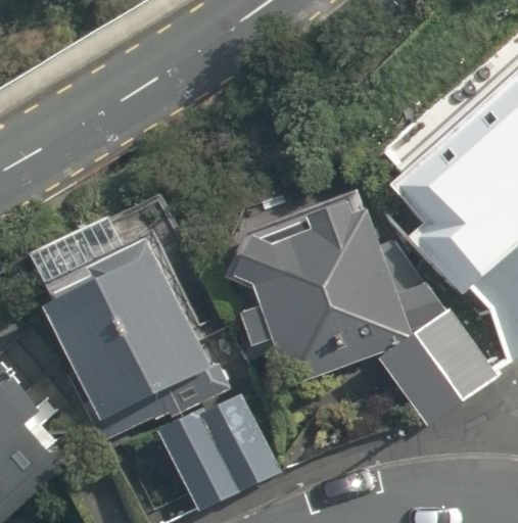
[(517,69),(389,185),(423,223),(406,238),(476,317),(517,300),(517,69)]
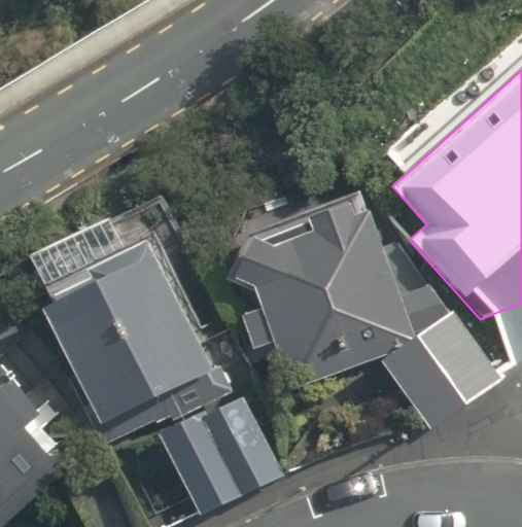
[(378,355),(428,428),(499,379),(452,309),(446,313),(427,285),(399,295),(370,211),(356,216),(352,204),(261,239),(254,236),(236,277),(253,286),(261,307),(242,314),(254,347),(271,341),(289,389),(378,355)]
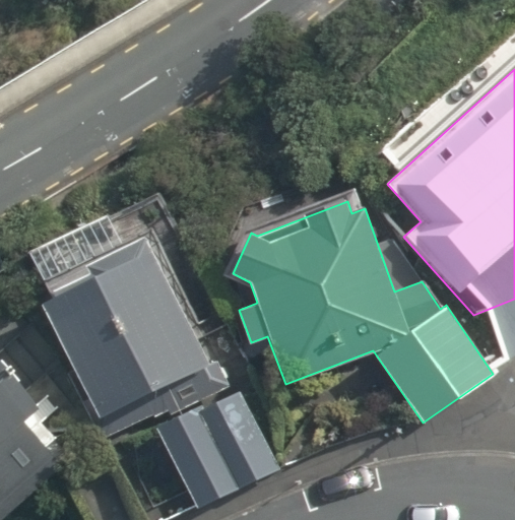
[(109,411),(116,428),(152,410),(155,418),(212,391),(201,368),(209,365),(147,237),(87,266),(91,273),(54,291),(57,298),(46,303),(102,416),(109,411)]
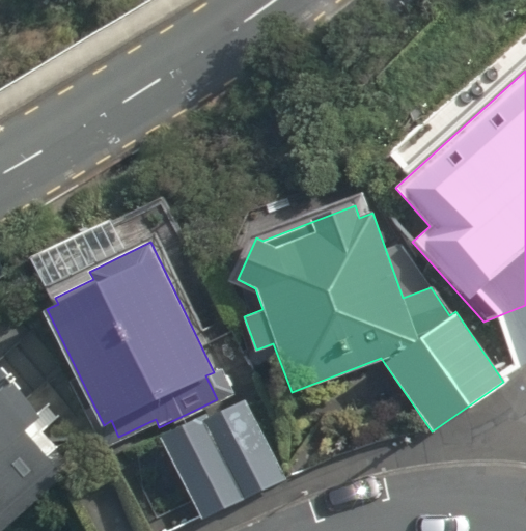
[(0,483),(1,483),(16,513),(53,495),(42,471),(95,446),(32,316),(0,332),(0,483)]
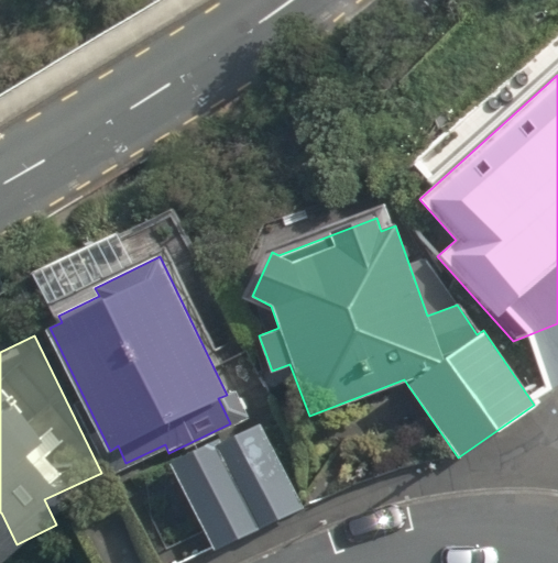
[(174,463),(212,549),(303,509),(265,427),(221,445),(220,442),(174,463)]
